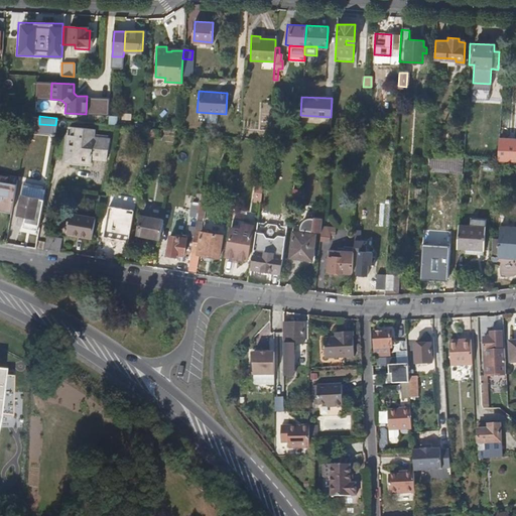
[(108,124),(117,124),(117,116),(108,116),(108,124)]
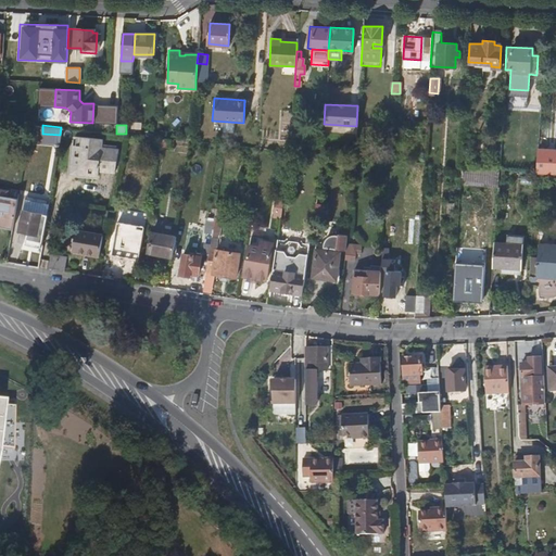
[(100,140),(79,137),(78,146),(75,146),(72,144),(68,165),(75,166),(75,169),(75,171),(76,172),(77,173),(87,175),(97,177),(97,173),(112,175),(116,152),(99,149),(100,140)]
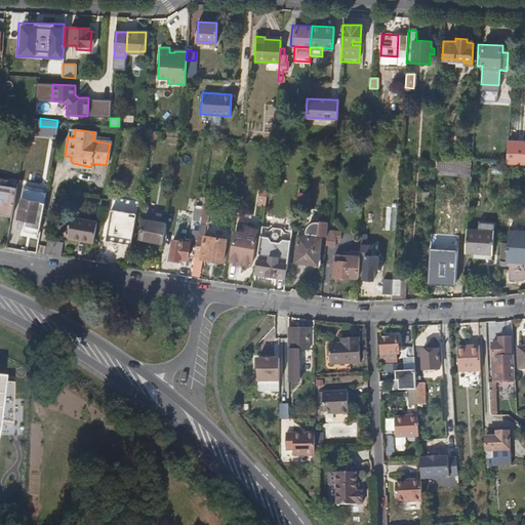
[(151,138),(161,139),(161,131),(152,130),(151,138)]
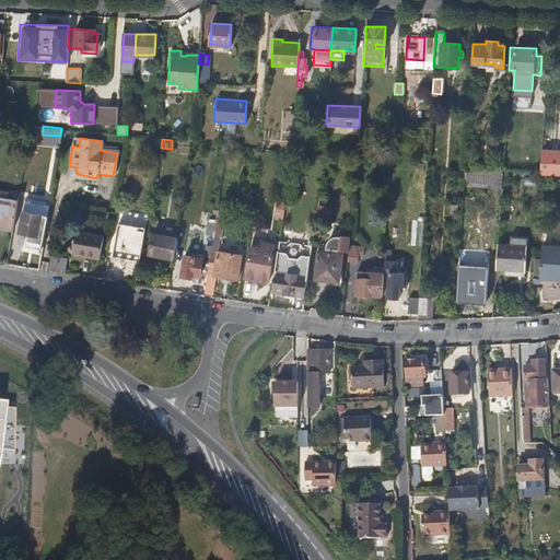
[(559,150),(541,149),(539,174),(559,175),(559,150)]
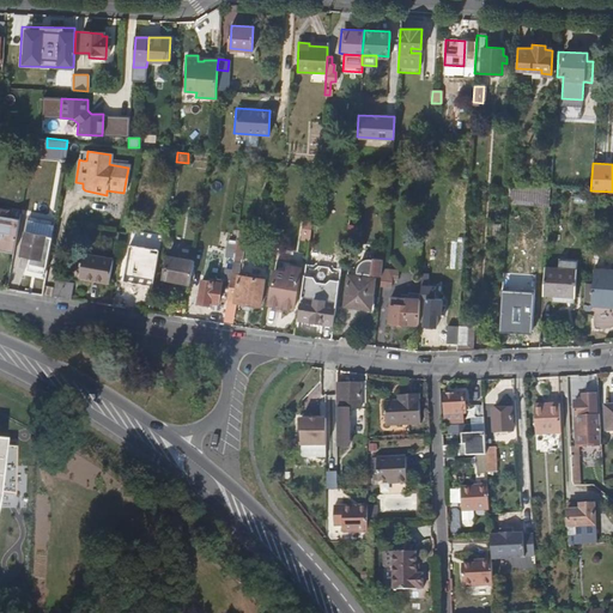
[(533,176),(523,176),(522,187),(533,187),(533,176)]
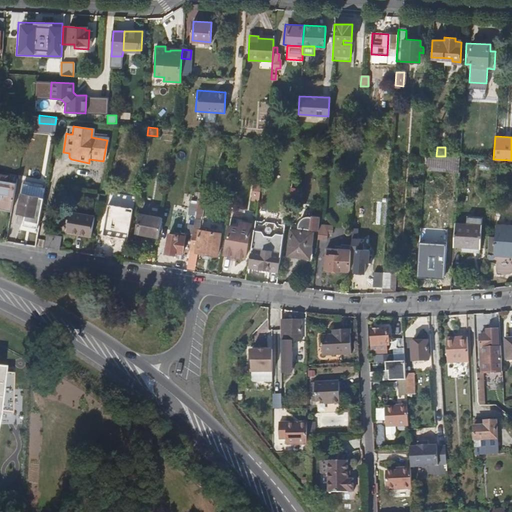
[(6,176),(0,174),(0,208),(11,211),(15,183),(6,181),(6,176)]
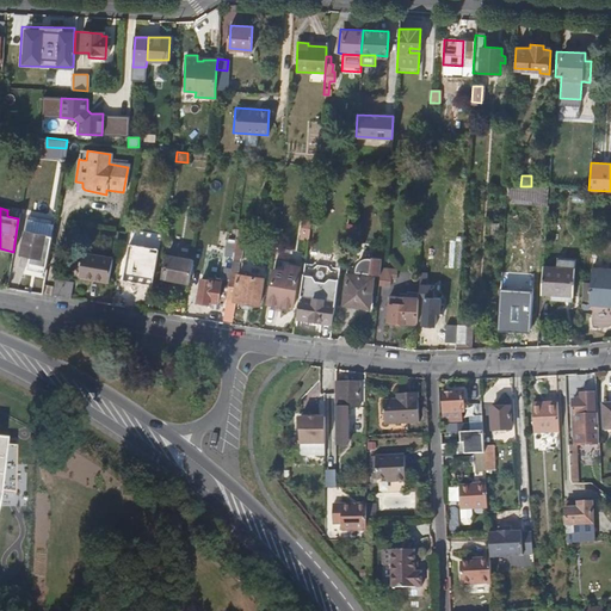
[(312,218),(303,217),(301,228),(302,228),(302,233),(303,233),(302,239),(308,240),(312,218)]
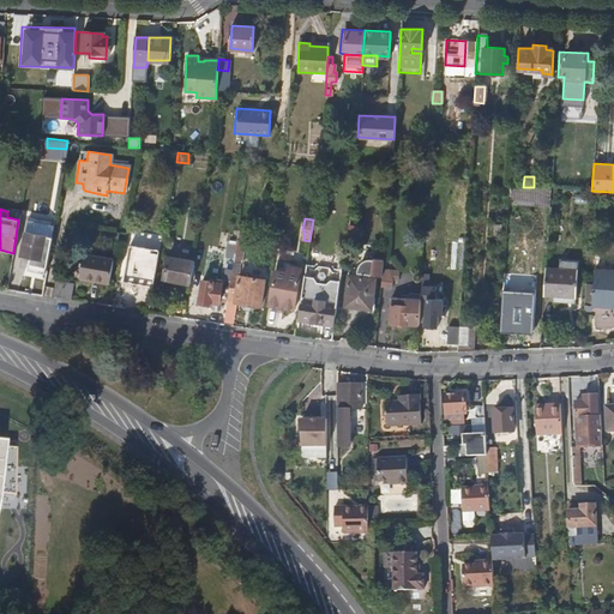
[(46,235),(23,232),(19,256),(41,259),(46,235)]
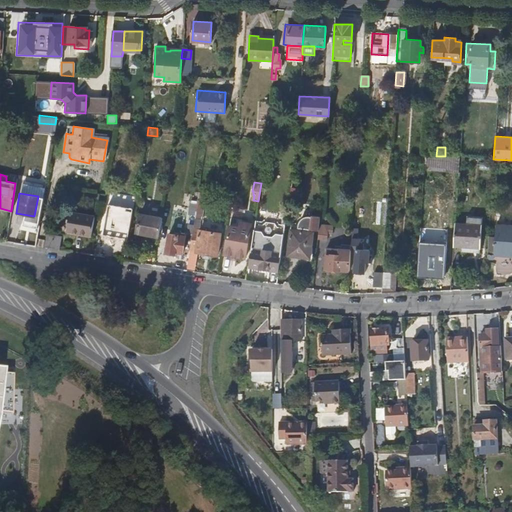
[(297,194),(289,193),(287,206),(295,207),(297,194)]
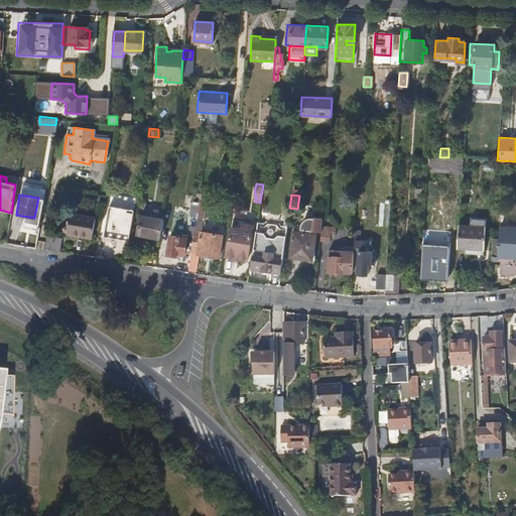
[(38,198),(34,218),(40,219),(43,199),(38,198)]
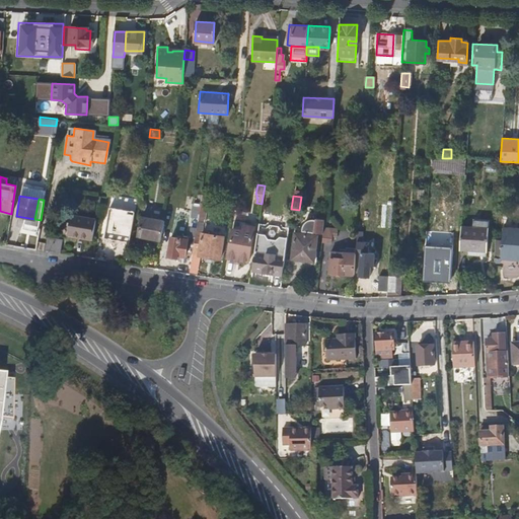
[(135,210),(124,208),(124,212),(122,221),(107,218),(104,237),(122,240),(123,232),(131,233),(135,210)]
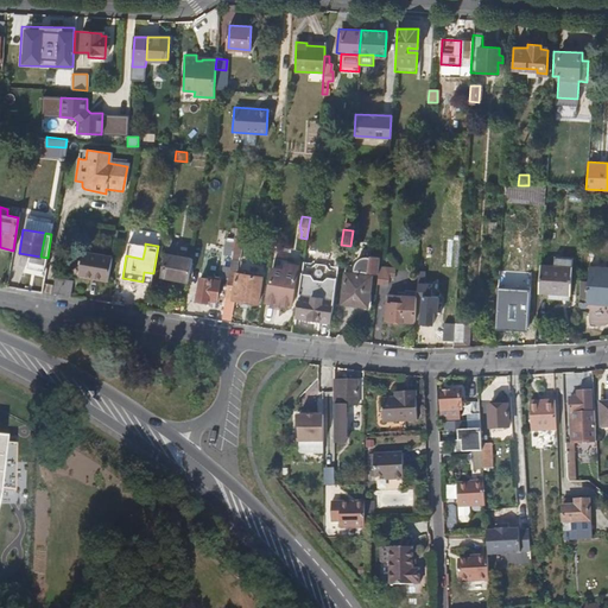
[(112,254),(83,249),(80,266),(108,272),(112,254)]
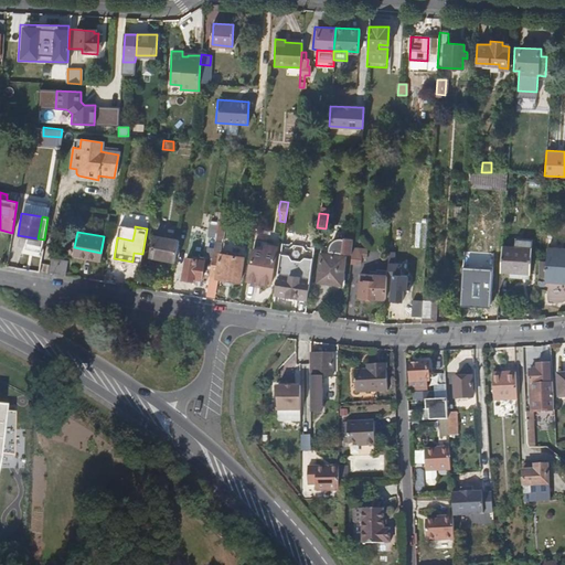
[(178,238),(153,234),(150,255),(174,259),(178,238)]
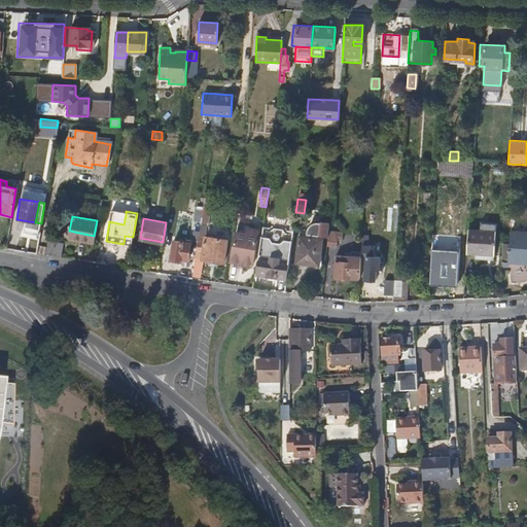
[(327,237),(327,232),(328,222),(320,221),(320,222),(315,222),(313,222),(312,223),(310,224),(309,225),(308,227),(307,229),(300,227),(294,261),(307,264),(308,258),(318,260),(321,236),(327,237)]
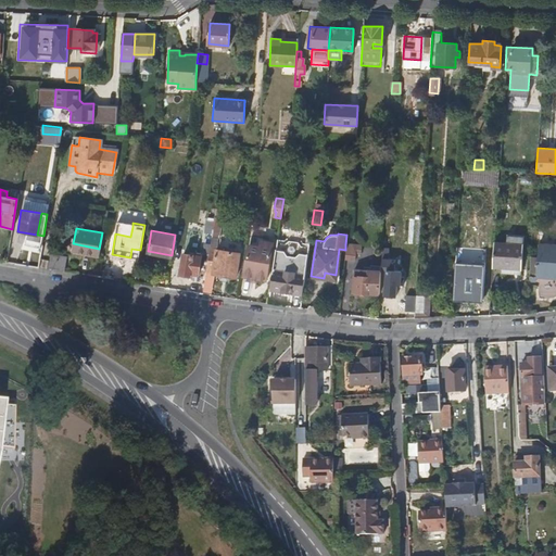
[(522,237),(505,235),(505,239),(505,243),(521,244),(522,237)]
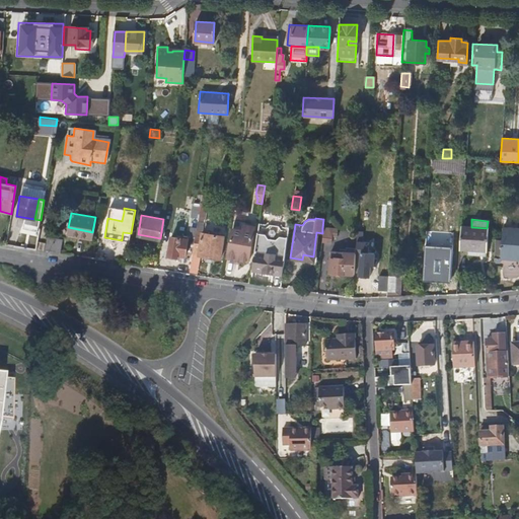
[(253,226),(233,223),(227,257),(248,261),(253,226)]
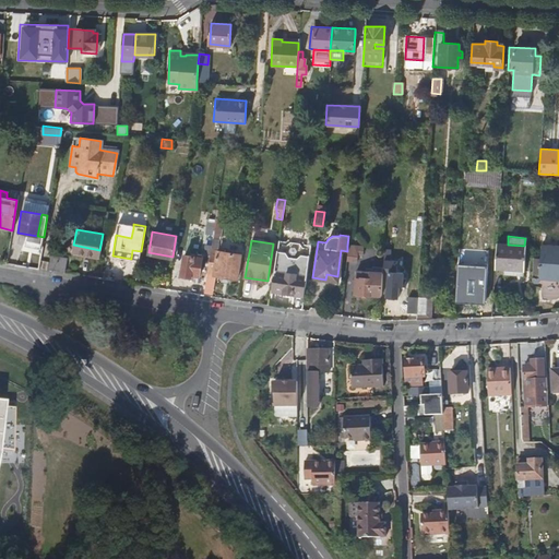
[(558,245),(540,244),(539,256),(533,256),(532,276),(538,276),(555,277),(558,277),(558,245)]
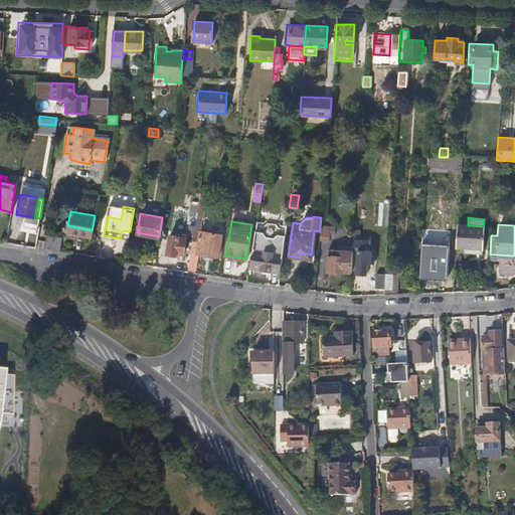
[(468,225),(457,225),(456,247),(463,248),(482,249),(483,226),(468,225)]
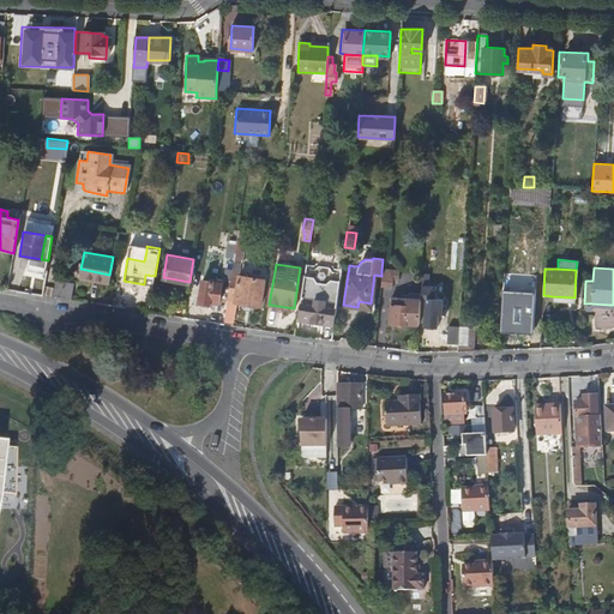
[(397,271),(381,270),(381,276),(380,286),(389,286),(389,280),(397,280),(397,271)]
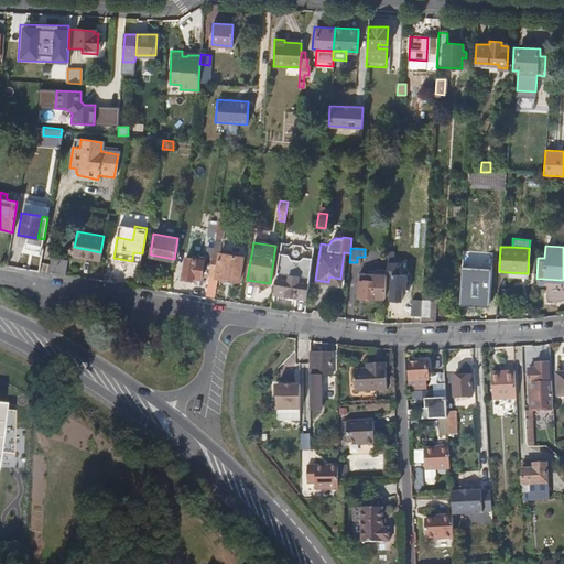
[(479,249),(467,248),(465,277),(485,278),(486,249),(479,249)]
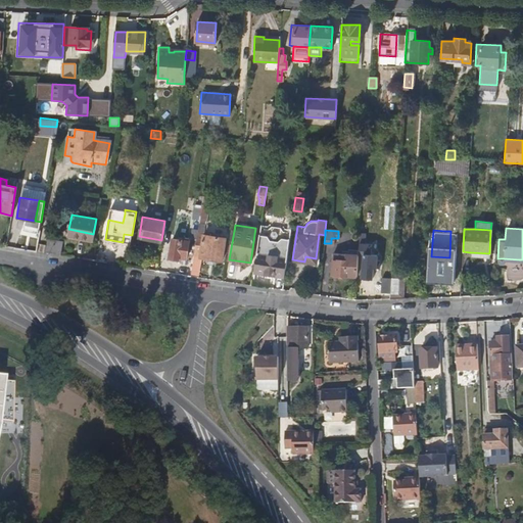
[(202,234),(196,232),(195,238),(193,252),(199,253),(199,255),(220,258),(223,237),(202,234)]
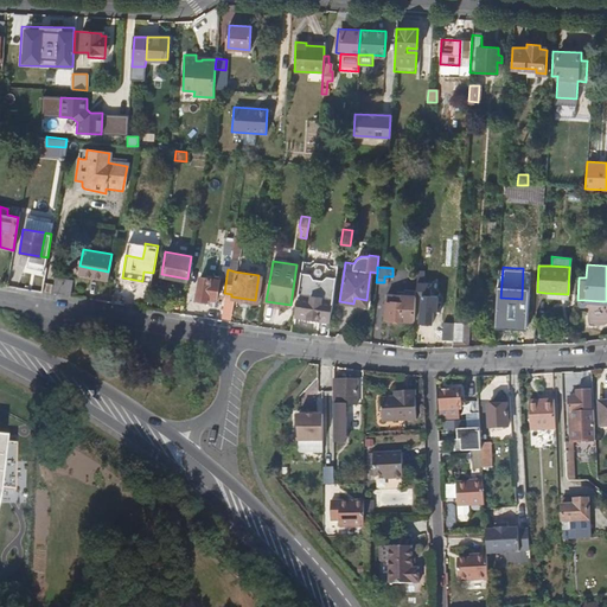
[(336,278),(300,272),(293,319),(298,319),(299,315),(330,319),(336,278)]
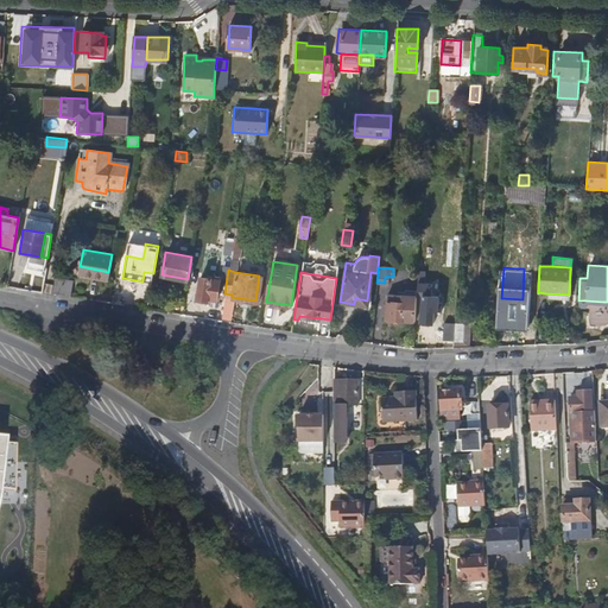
[(424,272),(417,272),(416,290),(416,296),(420,296),(418,323),(432,324),(432,311),(435,311),(436,297),(430,297),(431,284),(423,284),(424,272)]
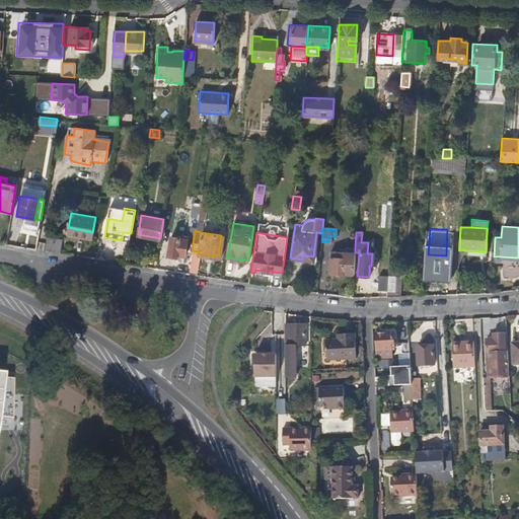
[(62,238),(47,236),(45,250),(60,252),(62,238)]
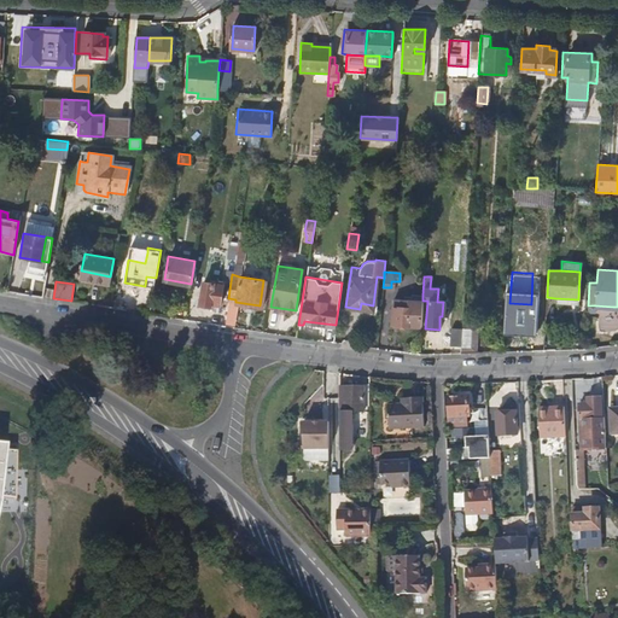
[(222,287),(204,285),(200,303),(211,304),(211,302),(221,303),(222,287)]
